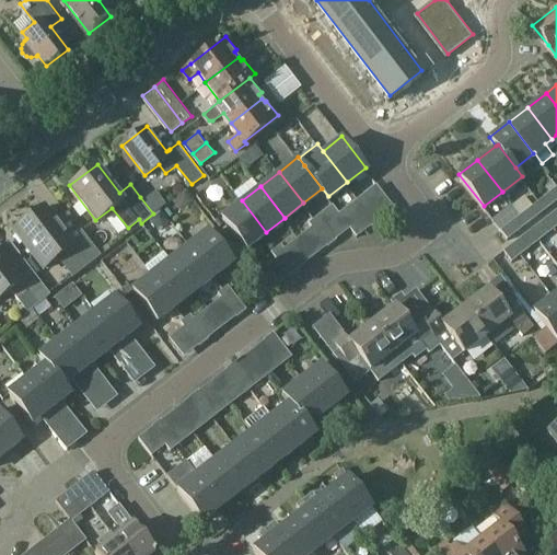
[(556,187),(545,196),(552,205),(556,200),(556,187)]
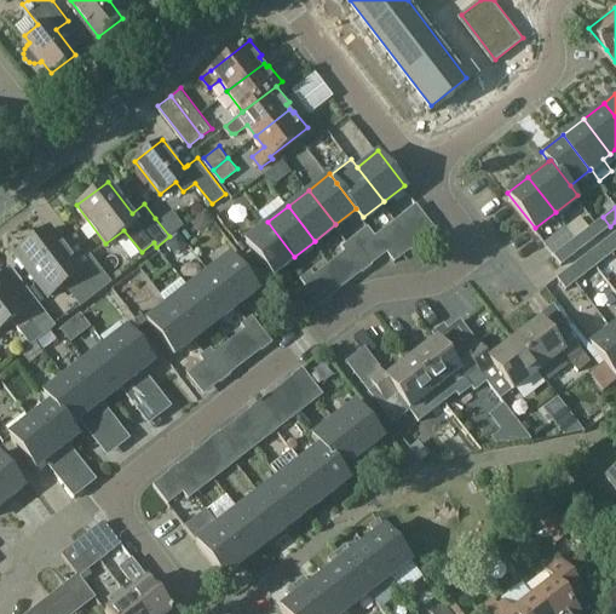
[(403,213),(392,222),(403,235),(413,227),(403,213)]
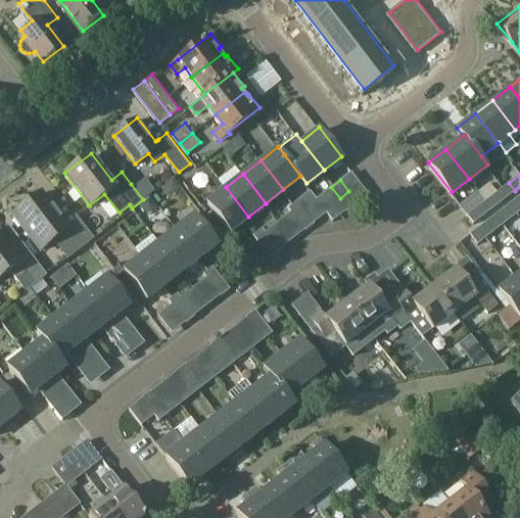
[(248,217),(226,187),(208,201),(231,230),(248,217)]
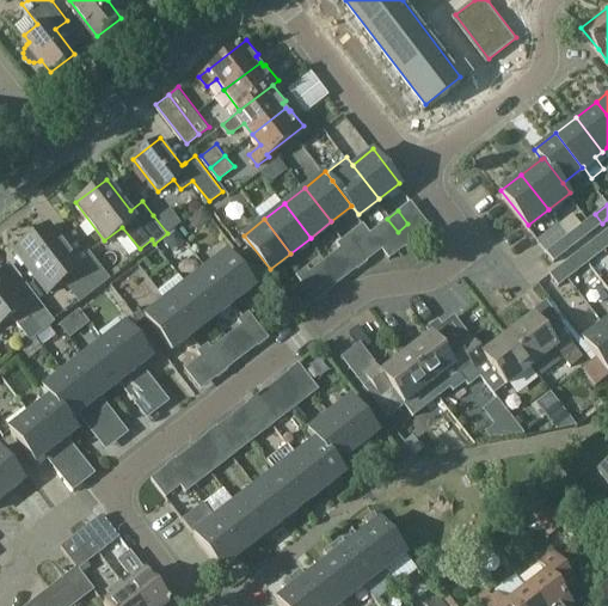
[(547,249),(569,233),(559,221),(539,238),(547,249)]
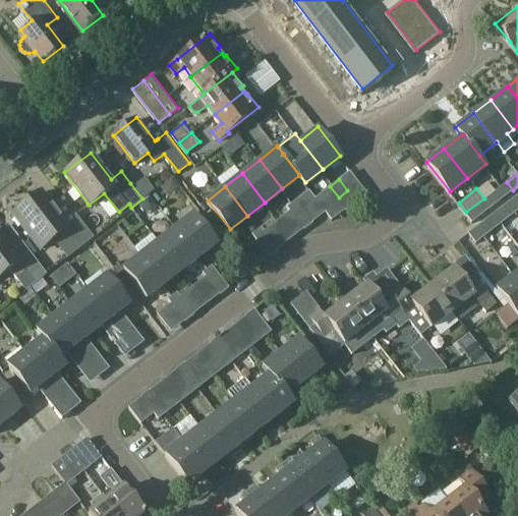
[(504,196),(498,188),(484,198),(491,207),(504,196)]
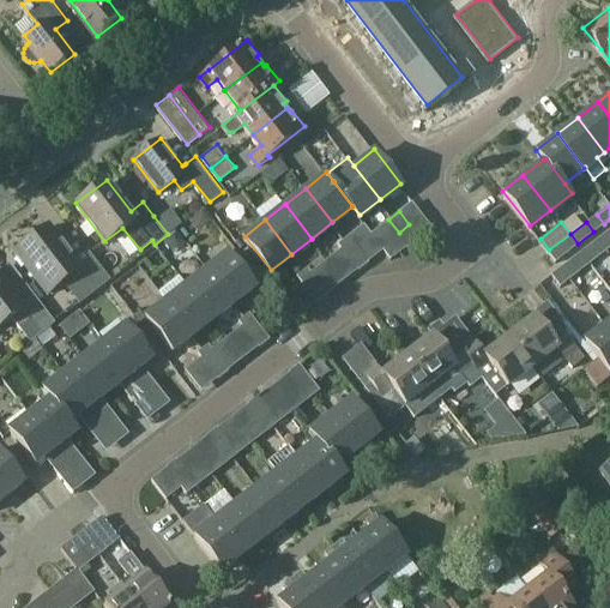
[(418,236),(409,224),(399,233),(408,245),(409,246),(420,238),(418,236)]
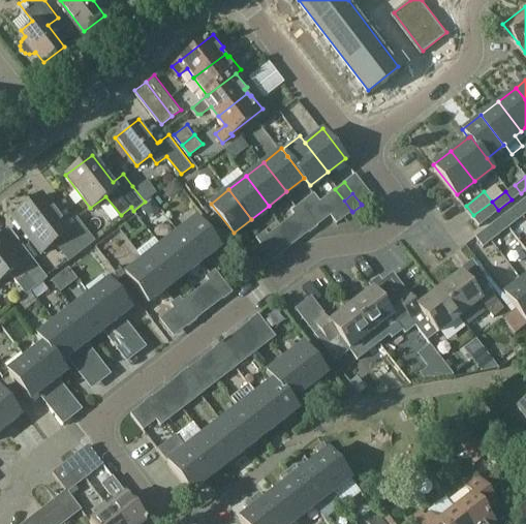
[(40,194),(13,215),(41,250),(56,239),(70,227),(72,225),(57,206),(56,205),(52,208),(40,194)]
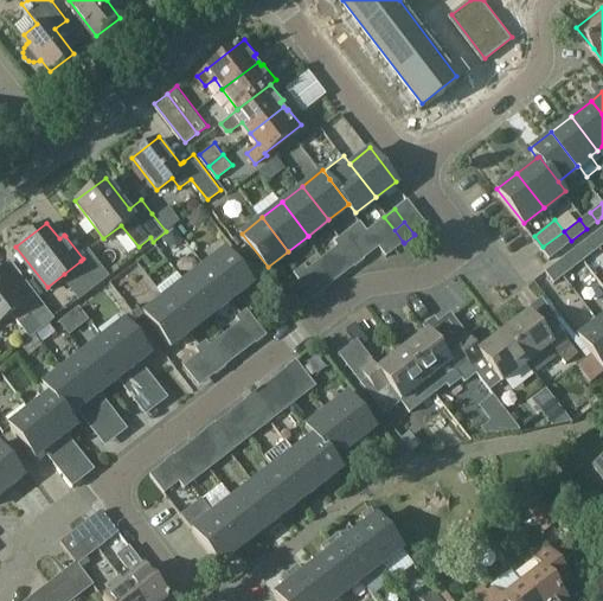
[(597,230),(588,237),(597,249),(602,245),(602,237),(597,230)]
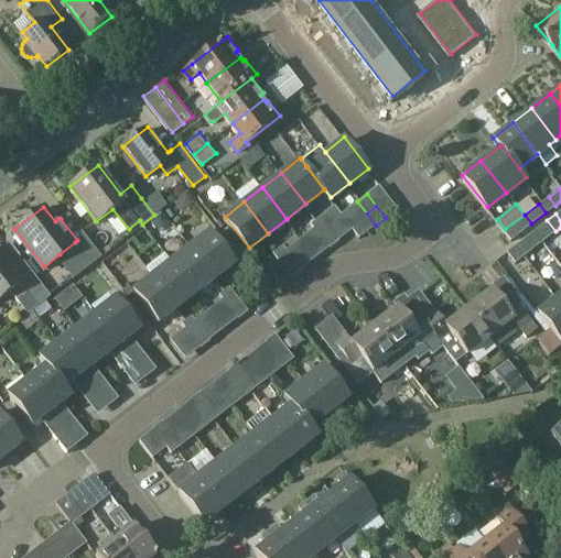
[(332,227),(322,215),(313,222),(316,227),(322,234),(332,227)]
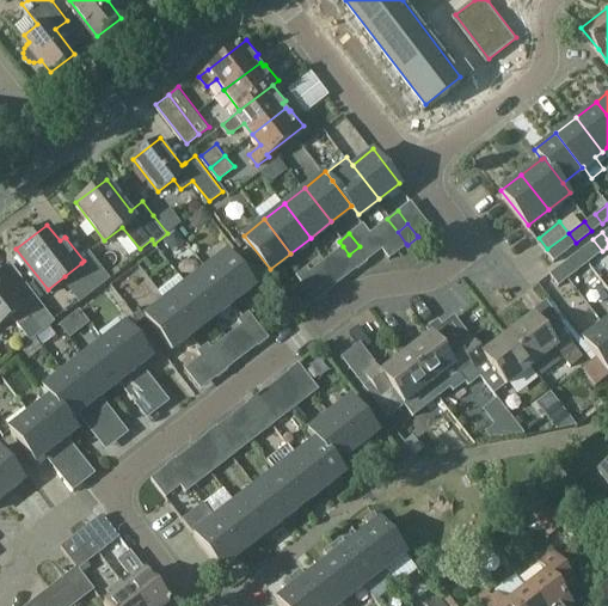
[(569,233),(548,249),(556,258),(576,243),(569,233)]
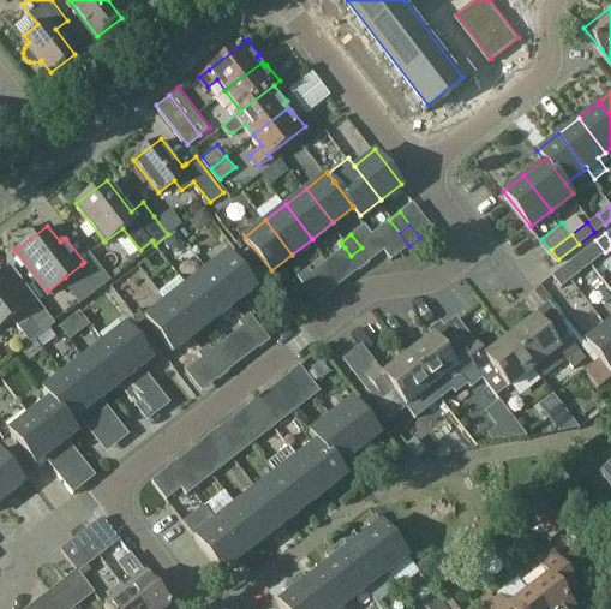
[(371,260),(361,248),(351,256),(360,268),(361,269),(372,261),(371,260)]
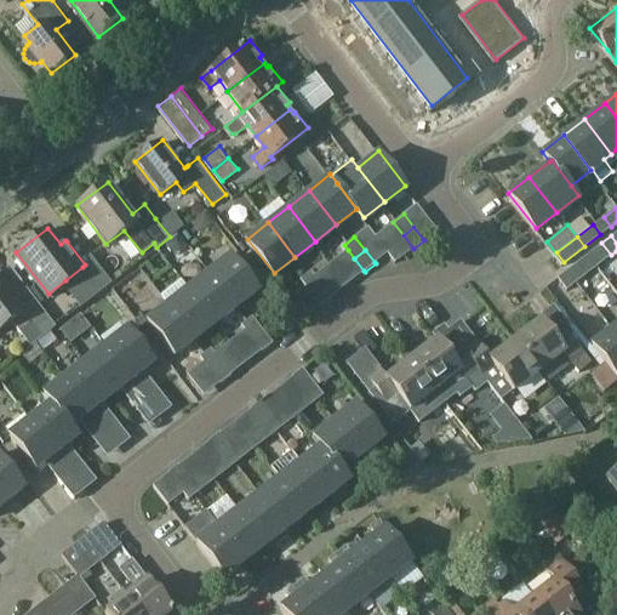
[(232,255),(210,271),(236,305),(258,289),(232,255)]
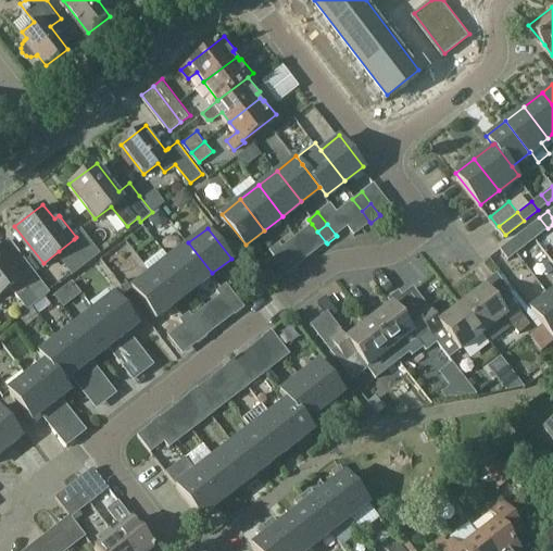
[(89,234),(77,243),(72,248),(85,263),(101,250),(89,234)]
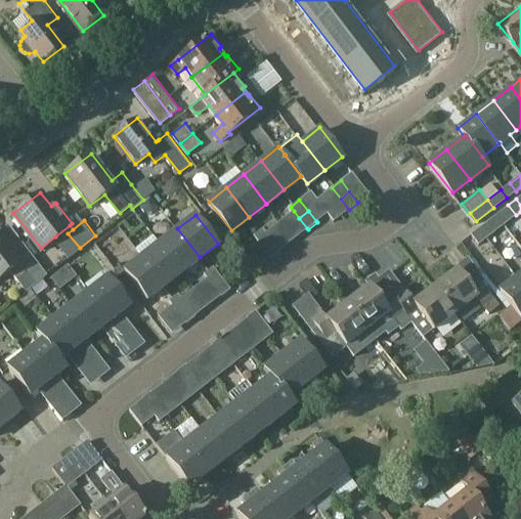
[(496,230),(488,220),(481,226),(488,236),(496,230)]
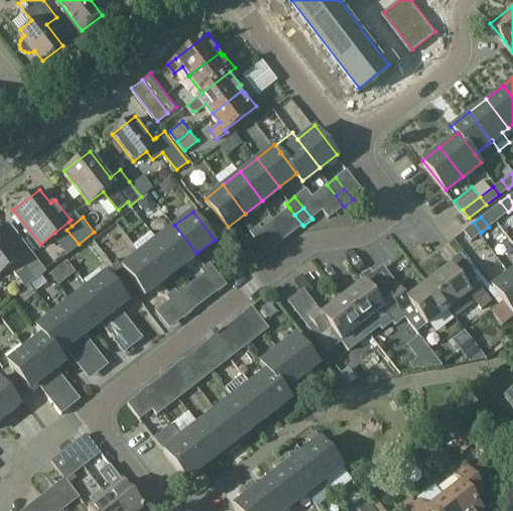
[(269,234),(263,227),(260,223),(252,230),(257,236),(260,241),(269,234)]
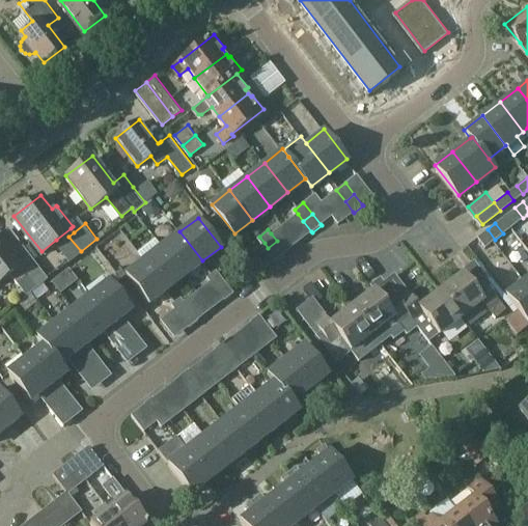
[(495,240),(488,229),(479,236),(487,246),(495,240)]
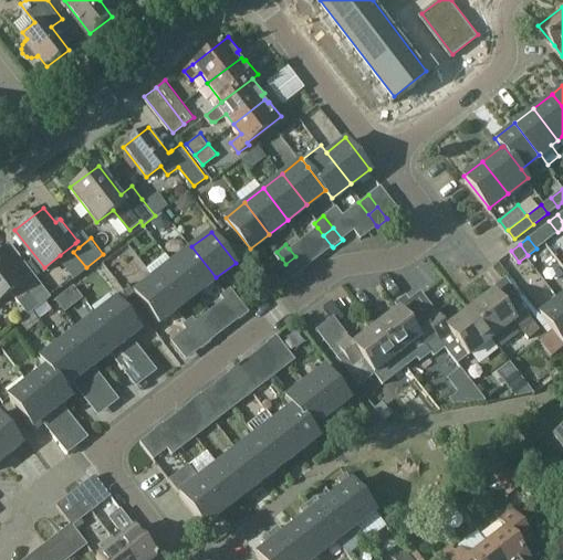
[(191,246),(173,262),(197,293),(216,277),(191,246)]
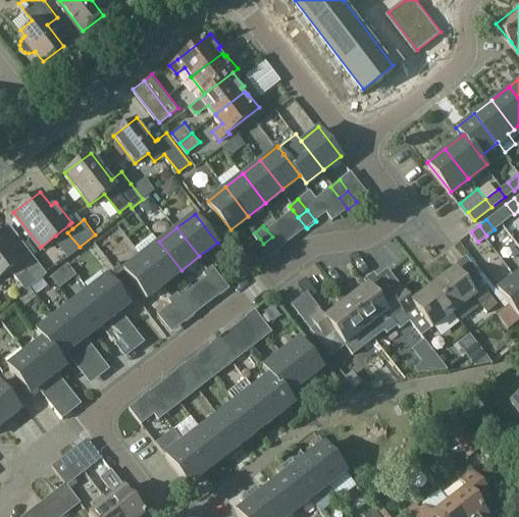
[(19,259),(6,243),(0,234),(0,275),(11,267),(18,277),(29,270),(37,280),(48,272),(32,250),(19,259)]
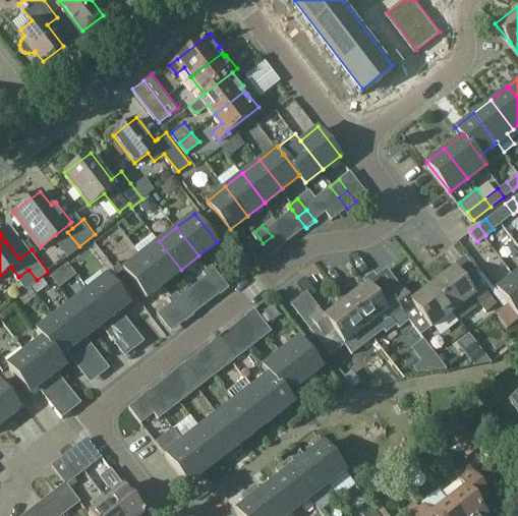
[(278,244),(272,236),(263,243),(271,253),(272,254),(281,247),(280,246),(278,244)]
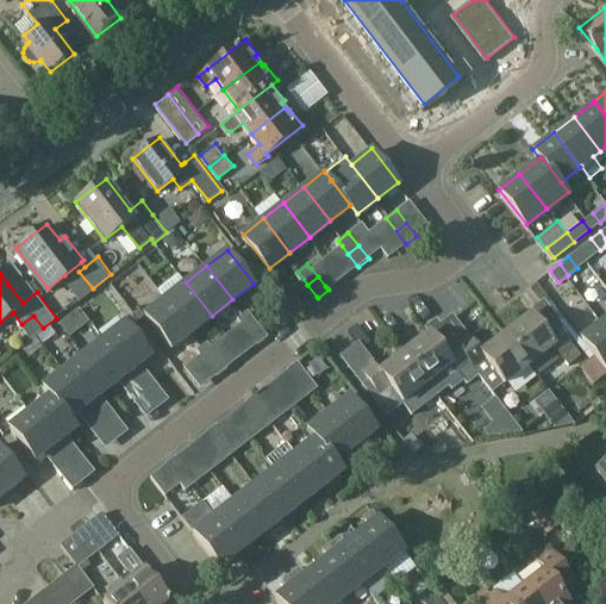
[(186,282),(166,298),(191,331),(212,316),(186,282)]
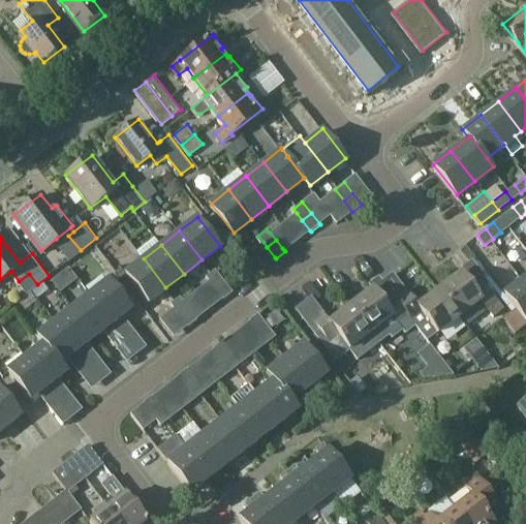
[(165,287),(144,258),(125,272),(148,302),(165,287)]
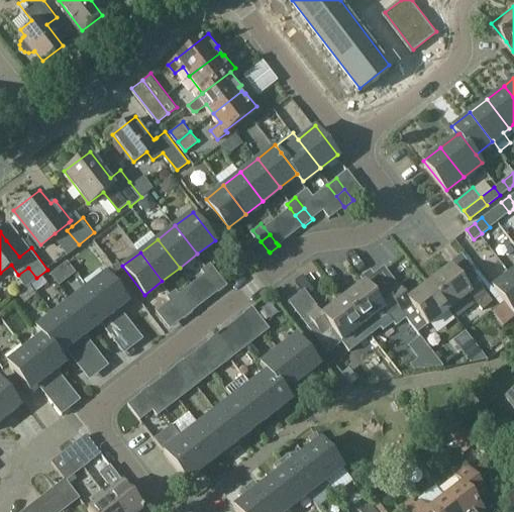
[(212,280),(220,273),(212,262),(203,269),(206,272),(212,280)]
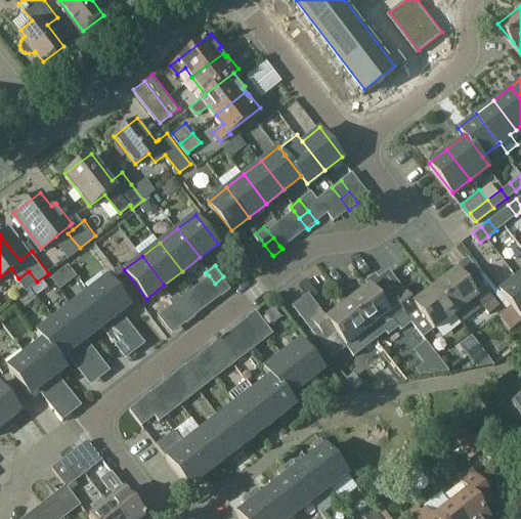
[(458,267),(436,285),(456,310),(477,294),(490,312),(502,303),(479,274),(477,271),(468,278),(459,266),(458,267)]
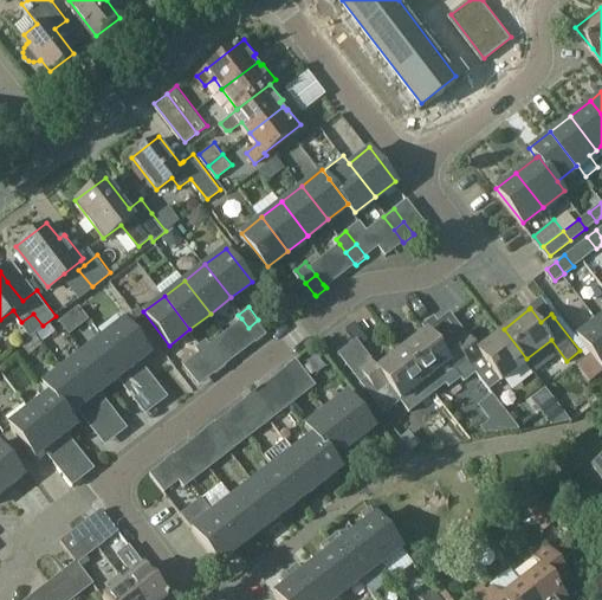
[(155,376),(141,357),(149,352),(124,320),(105,335),(144,386),(155,376)]
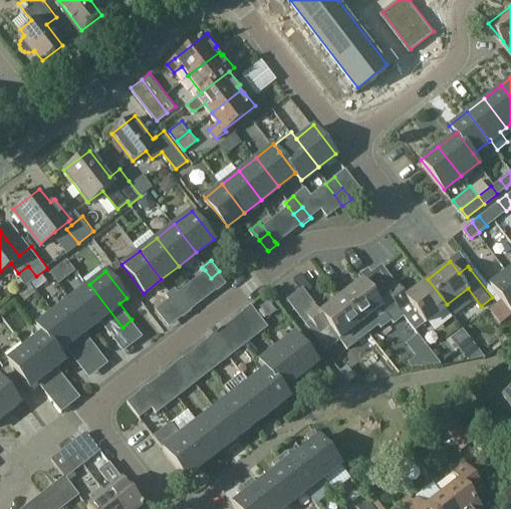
[(228,282),(219,271),(211,278),(218,288),(219,289),(228,282)]
